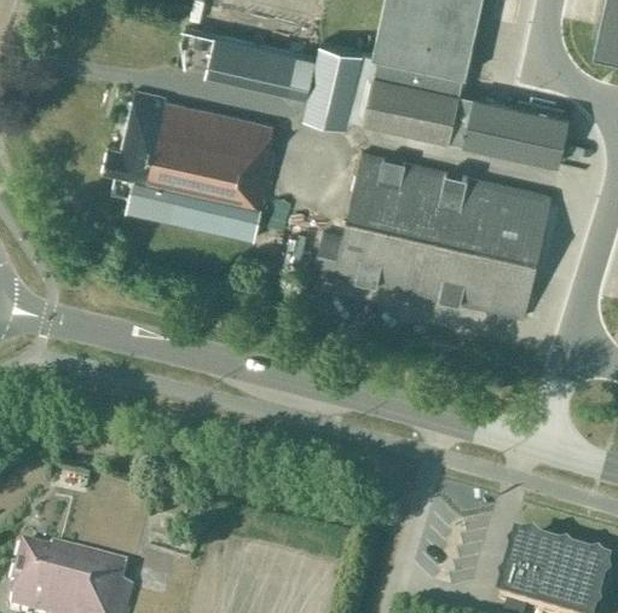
[(379,62),(463,82),(463,81),(465,82),(466,82),(483,0),(387,0),(381,28),(352,21),(345,53),(379,61),(379,62)]
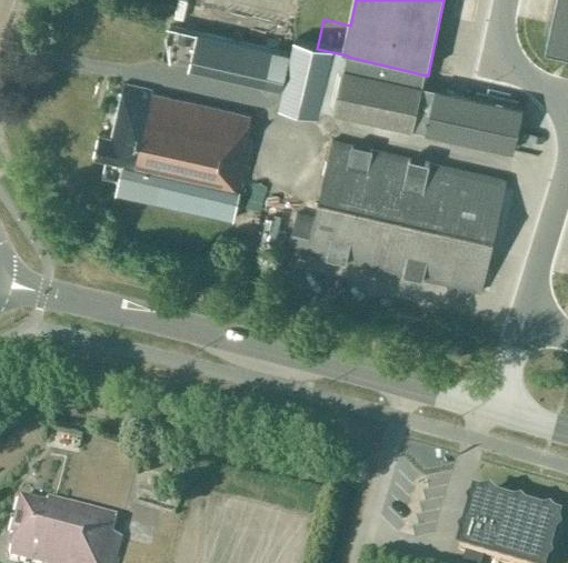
[(567,0),(557,0),(547,50),(567,54),(567,0)]
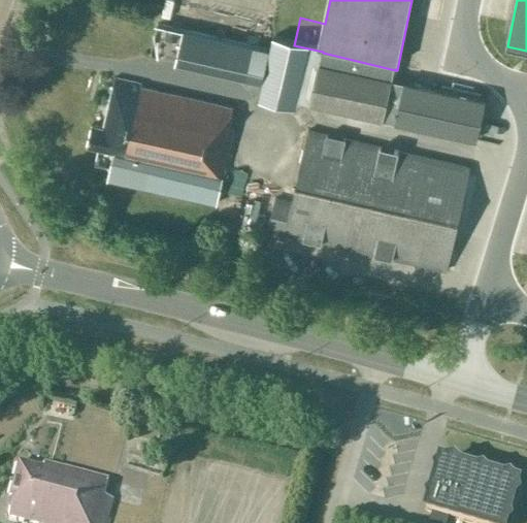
[(298,103),(310,106),(323,53),(323,52),(294,45),(272,40),(269,54),(184,35),(176,67),(263,87),(260,102),(296,110),(298,103)]
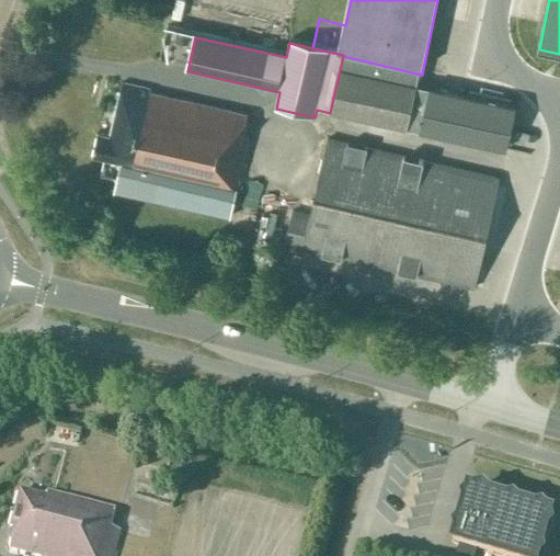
[(418,90),(421,75),(420,74),(420,75),(343,56),(330,113),(329,115),(507,157),(517,112),(418,90)]
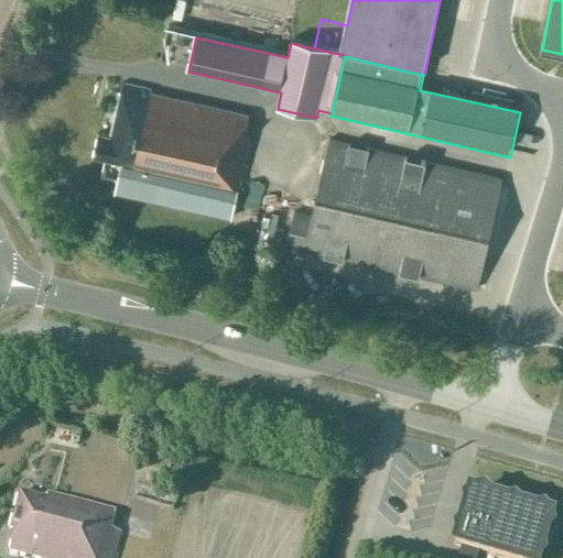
[(98,138),(93,160),(121,166),(115,196),(212,218),(231,222),(249,142),(245,141),(249,120),(151,98),(151,94),(123,87),(111,141),(98,138)]
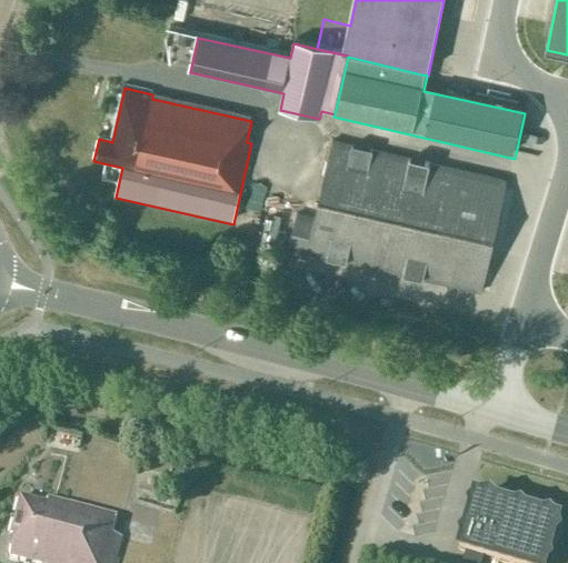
[(480,297),(489,260),(506,186),(332,144),(315,222),(297,218),(289,252),(480,297)]
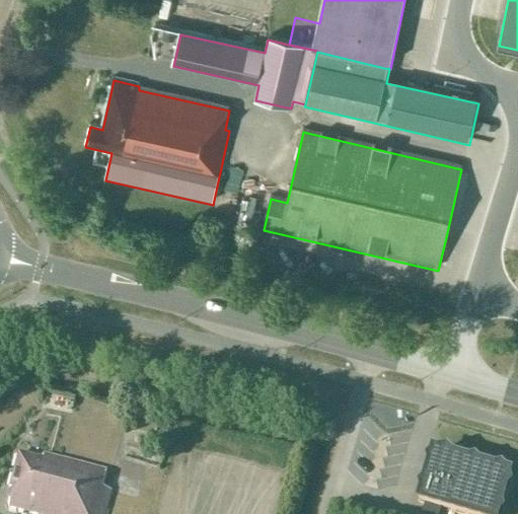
[(106,513),(112,497),(108,496),(114,479),(45,460),(43,465),(20,459),(10,497),(13,497),(9,513),(106,513)]
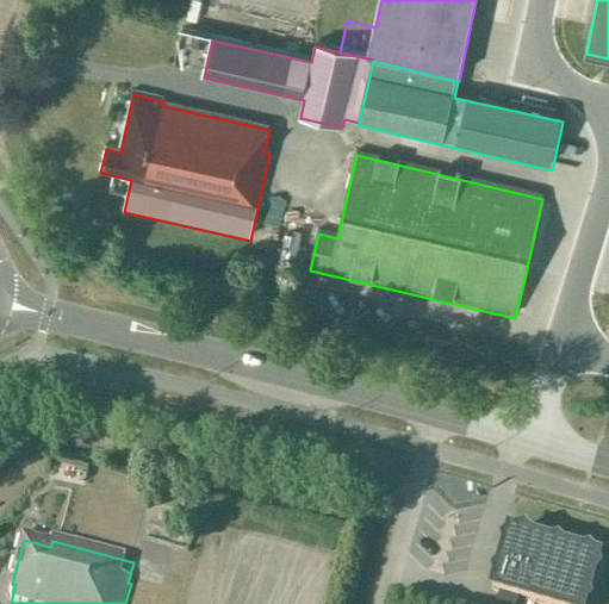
[(510,540),(493,598),(504,601),(503,603),(589,603),(600,566),(510,540)]
